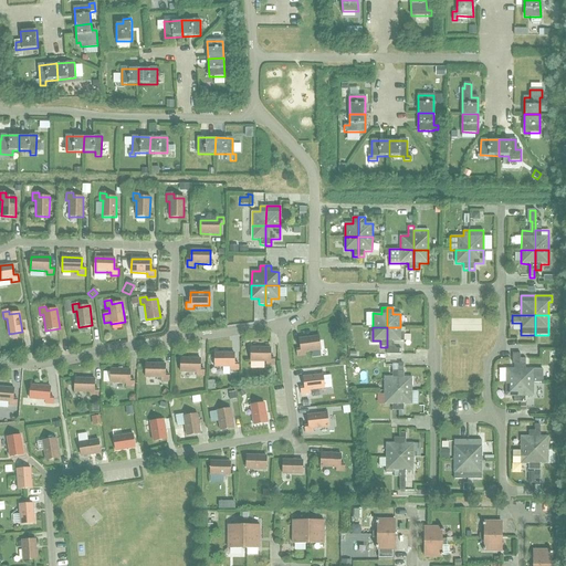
[(400,327),(387,327),(387,347),(387,354),(400,354),(400,348),(396,348),(396,346),(394,346),(394,341),(404,342),(404,333),(400,333),(400,327)]
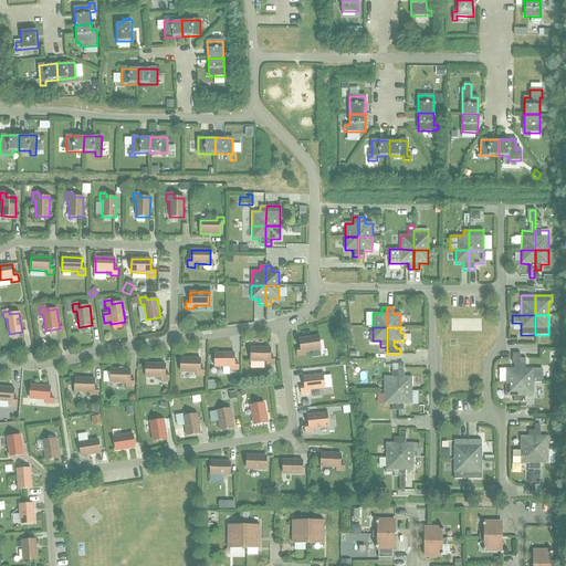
[(304,353),(318,350),(321,350),(318,336),(299,338),(301,349),(296,349),(297,356),(305,355),(304,353)]
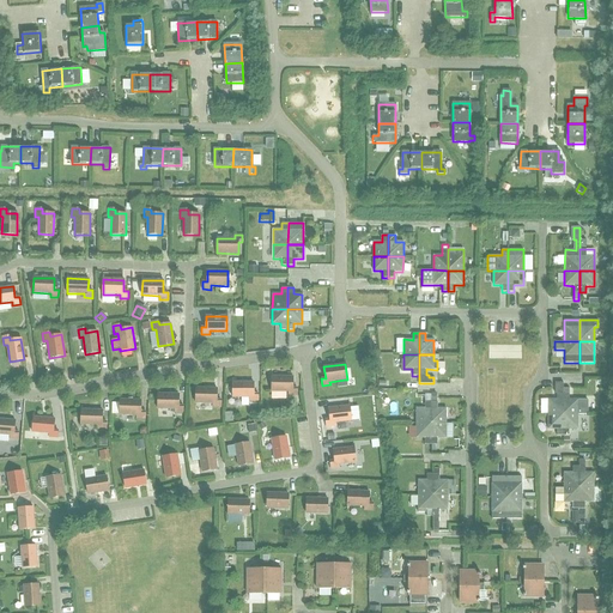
[(292,377),(272,376),(272,392),(289,392),(289,395),(297,395),(297,388),(292,388),(292,377)]
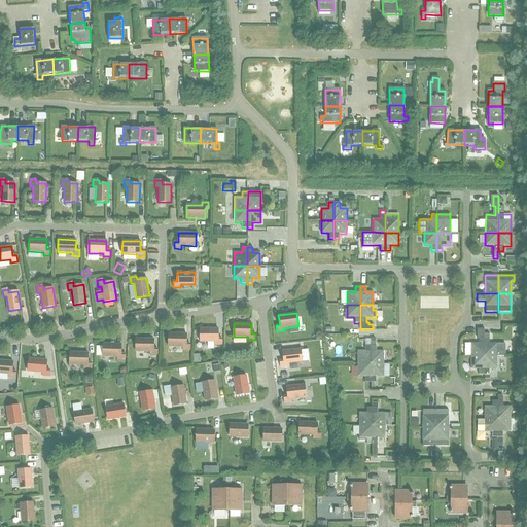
[(218,328),(200,328),(200,342),(214,342),(214,345),(221,345),(221,339),(218,339),(218,328)]
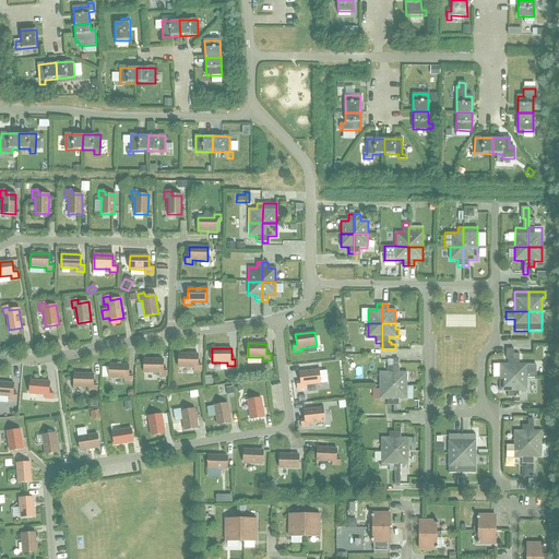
[(513,358),(513,354),(513,349),(506,349),(506,358),(508,358),(508,365),(499,365),(499,378),(513,378),(513,358)]
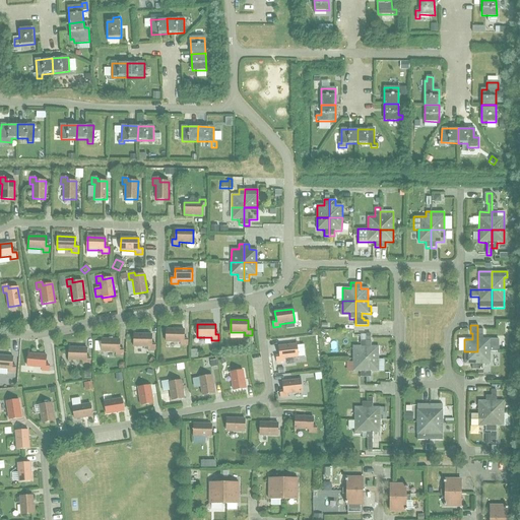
[(184,329),(166,329),(166,342),(180,342),(180,345),(187,345),(187,339),(184,339),(184,329)]
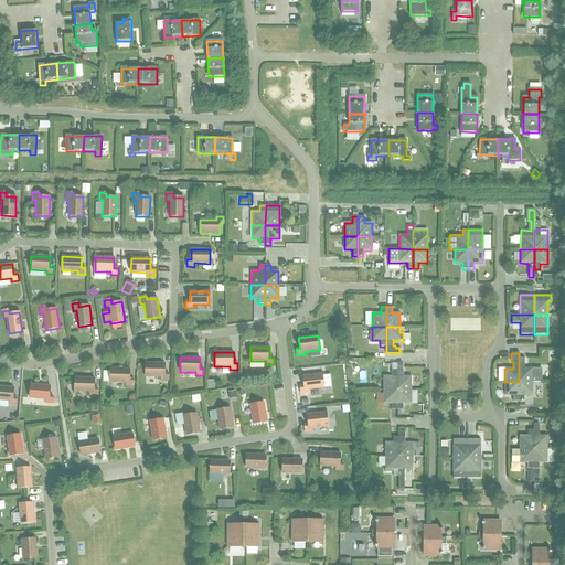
[(541,382),(541,369),(524,369),(524,358),(519,358),(519,362),(519,382),(532,382),(541,382)]
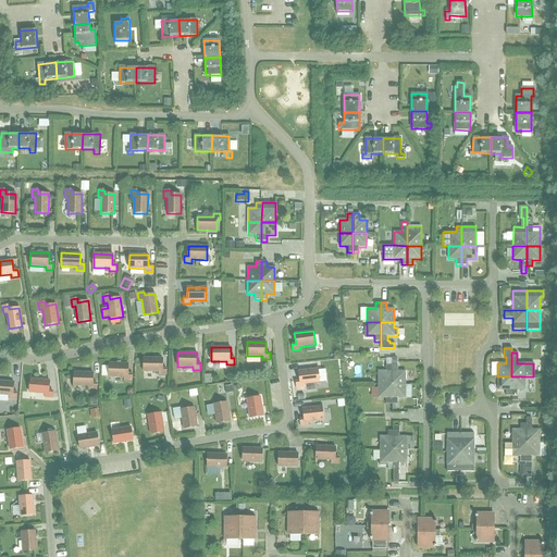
[(162,358),(144,358),(143,371),(159,372),(159,375),(166,375),(166,369),(162,369),(162,358)]
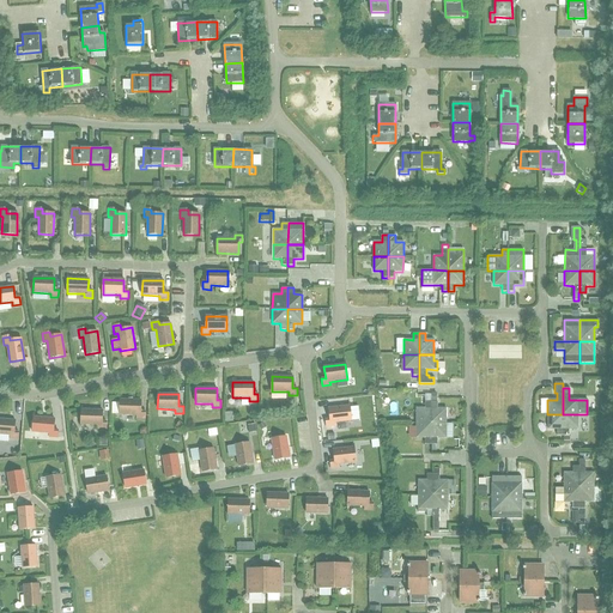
[(113,404),(113,414),(120,414),(137,416),(137,419),(145,419),(145,412),(140,412),(140,400),(120,400),(120,404),(113,404)]
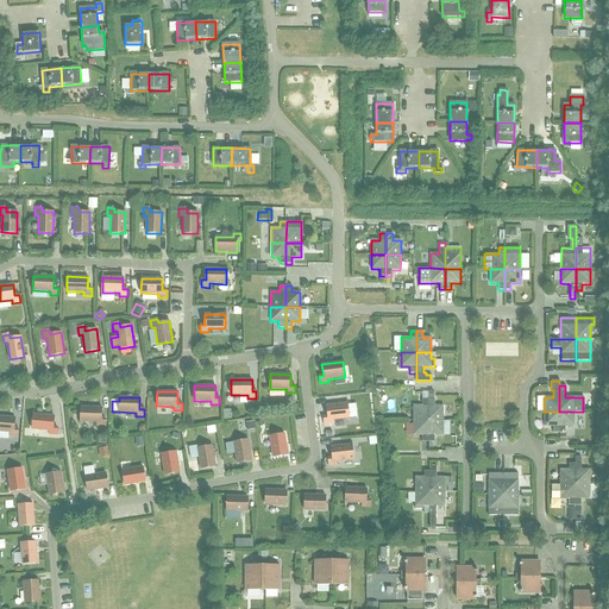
[(428,420),(428,400),(422,400),(422,406),(413,406),(413,420),(428,420)]
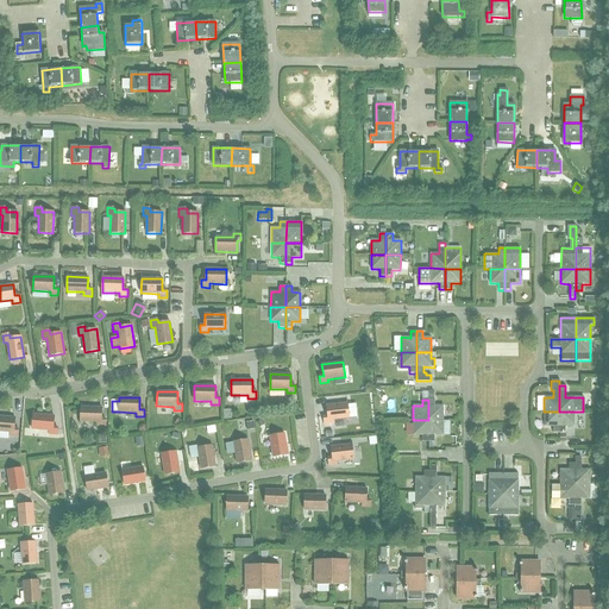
[(434,400),(428,400),(428,420),(443,420),(443,406),(434,406),(434,400)]
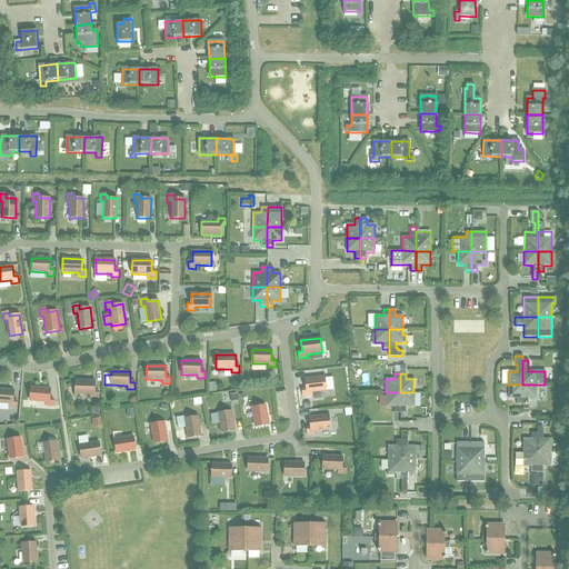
[(310,392),(320,391),(326,390),(325,377),(305,379),(306,389),(302,390),(302,397),(310,396),(310,392)]
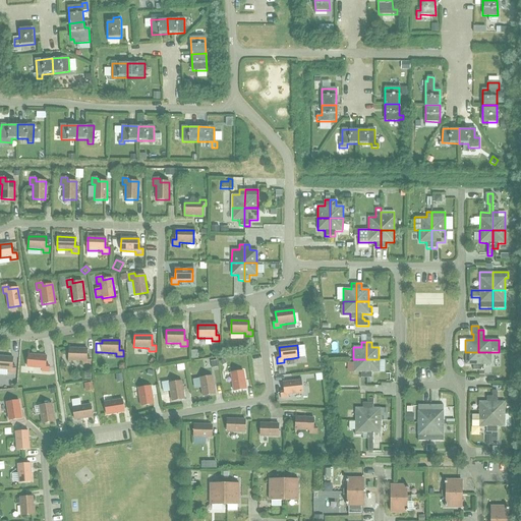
[(87,349),(69,348),(68,361),(83,361),(83,364),(90,364),(91,358),(87,358),(87,349)]
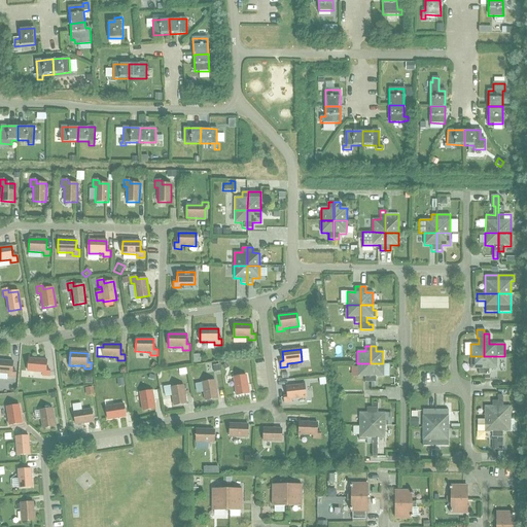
[(484,356),(470,356),(470,369),(479,369),(479,375),(484,375),(484,356)]
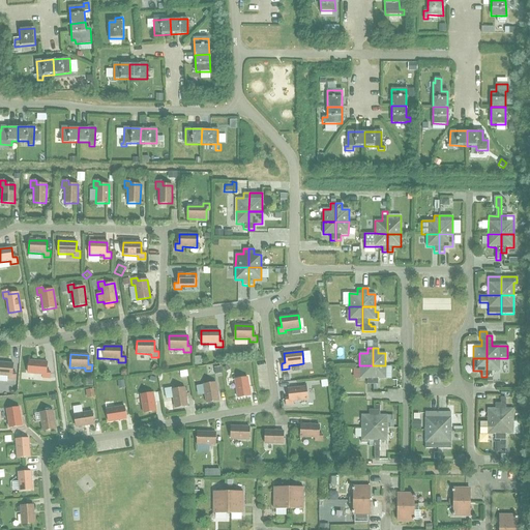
[(487,358),(487,377),(492,377),(492,372),(499,372),(499,358),(487,358)]
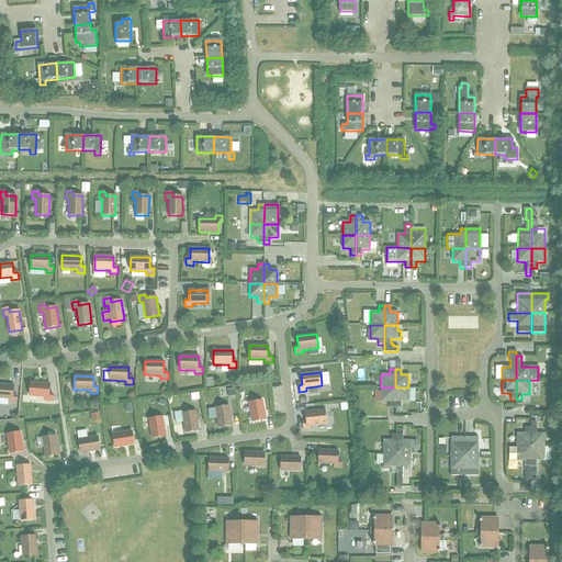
[(49,384),(31,382),(30,396),(45,397),(45,401),(53,402),(53,394),(49,394),(49,384)]
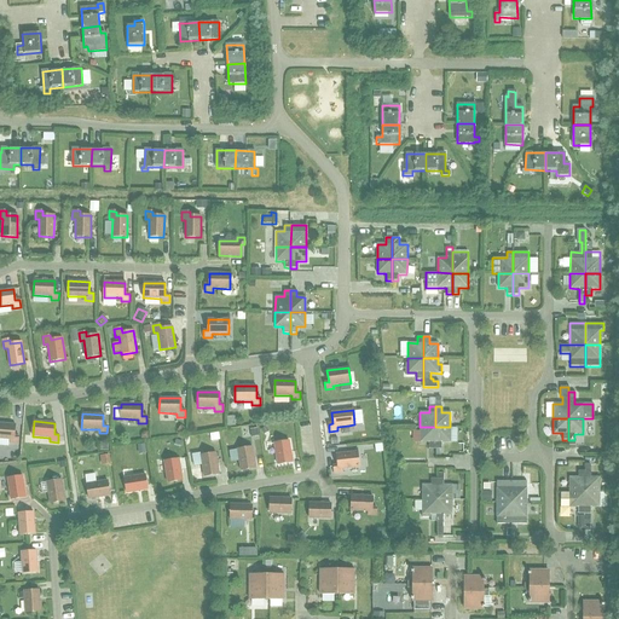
[(15,424),(0,423),(0,438),(10,439),(10,443),(18,444),(18,437),(15,437),(15,424)]
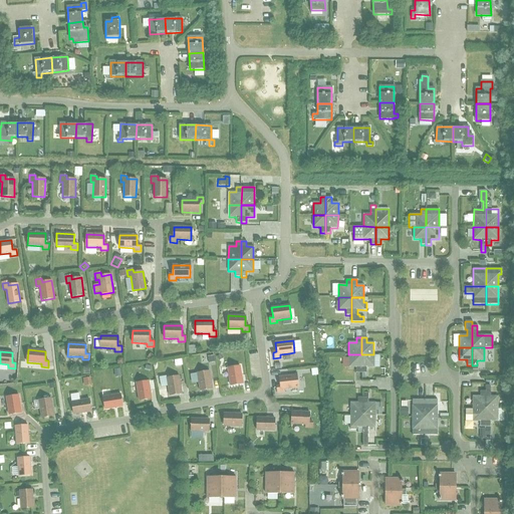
[(361,354),(348,354),(348,367),(355,367),(355,372),(361,372),(361,354)]
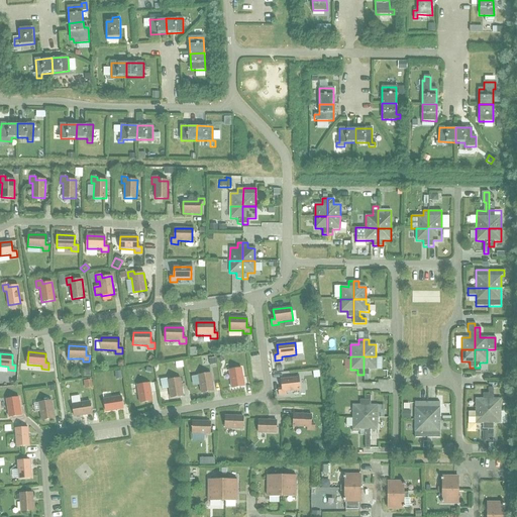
[(376,357),(364,356),(364,375),(364,380),(369,380),(369,375),(369,370),(376,370),(376,357)]
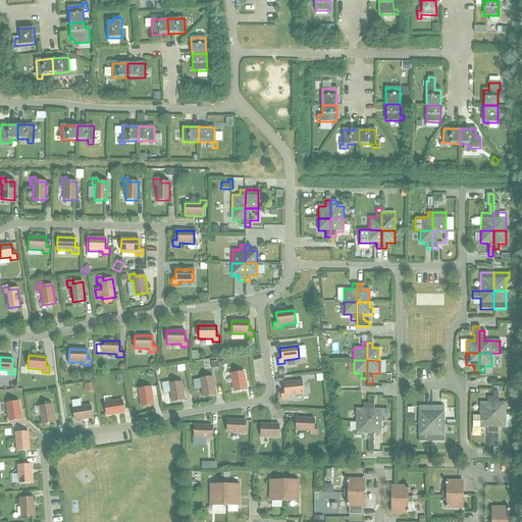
[(230,374),(233,392),(247,389),(244,372),(230,374)]
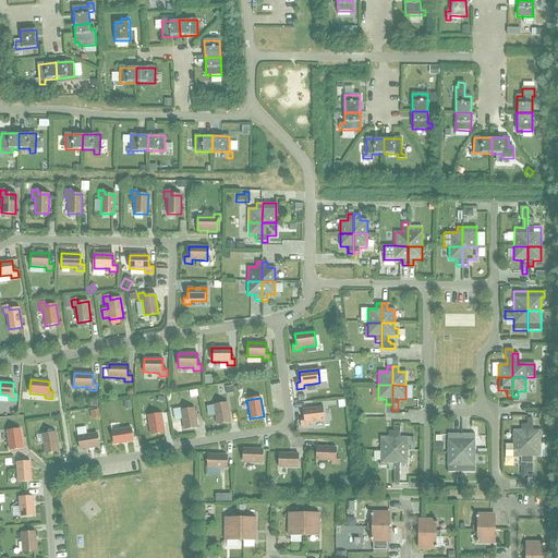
[(214,405),(217,424),(230,422),(227,403),(214,405)]
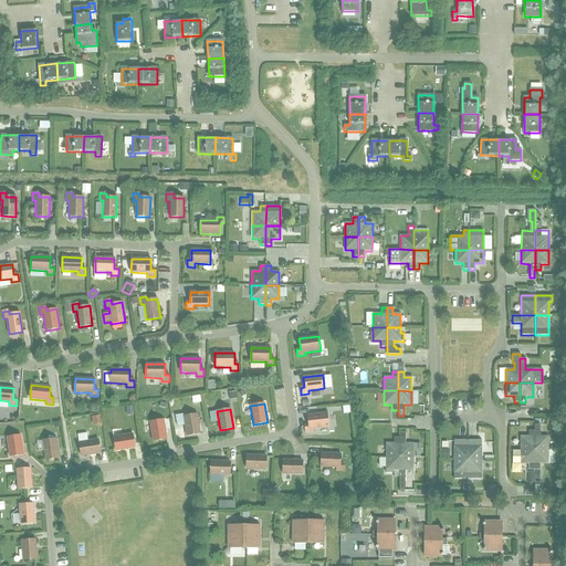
[(312,429),(318,428),(328,427),(326,413),(307,416),(308,426),(304,426),(305,432),(313,432),(312,429)]
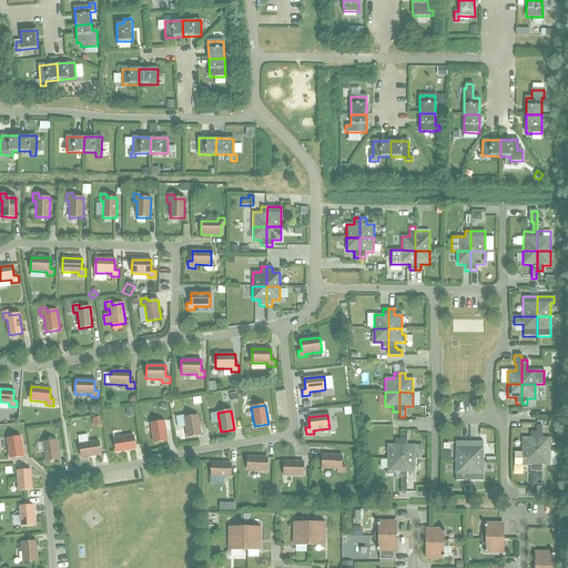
[(184,418),(188,437),(201,435),(198,416),(184,418)]
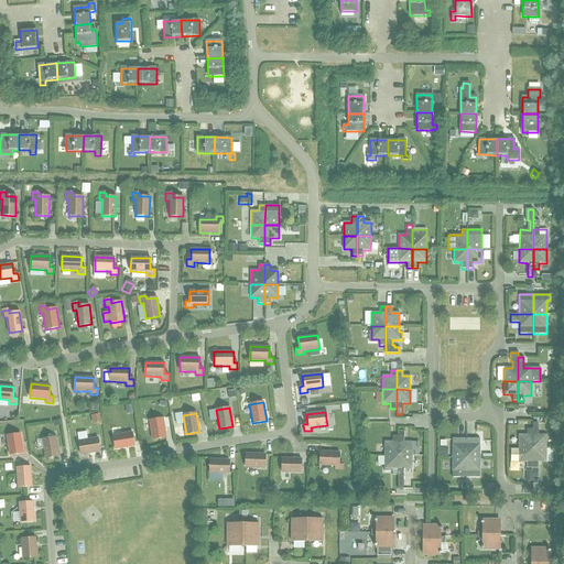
[(99,414),(90,415),(91,424),(100,423),(99,414)]
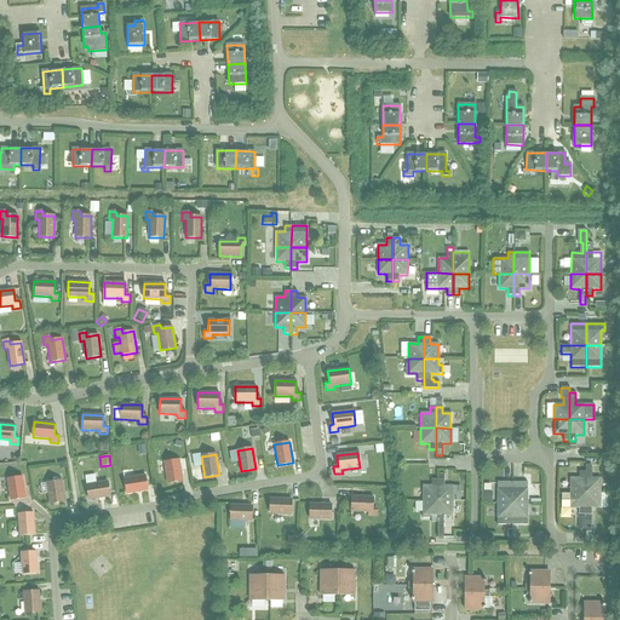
[(164,463),(167,483),(183,481),(179,460),(164,463)]
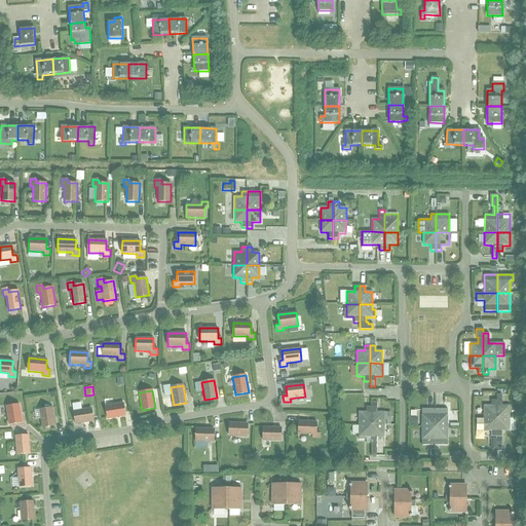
[(496,418),(496,400),(491,400),(491,406),(484,406),(484,418),(496,418)]
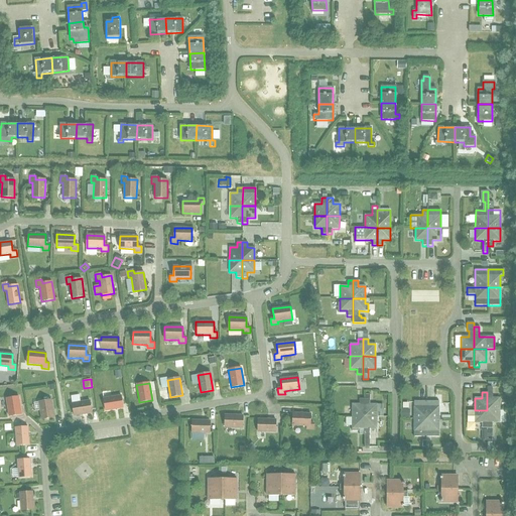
[(492,392),(487,392),(487,410),(500,410),(500,398),(492,398),(492,392)]
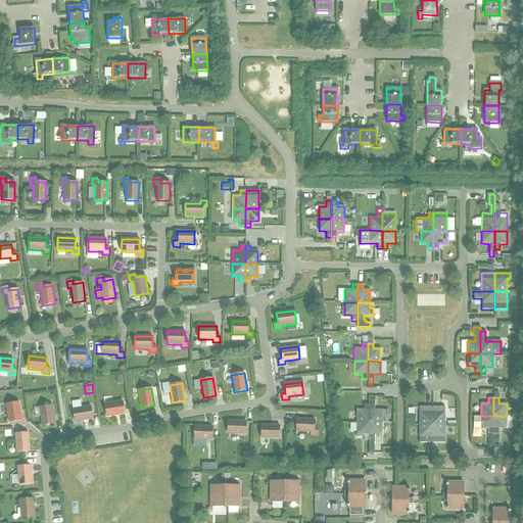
[(370,405),(369,405),(369,422),(382,423),(382,410),(375,410),(375,405),(375,399),(370,399),(370,405)]
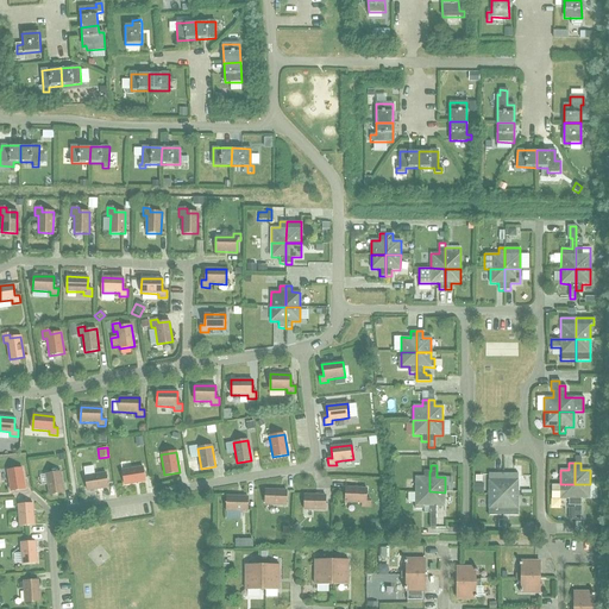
[(121,470),(124,485),(145,482),(143,466),(121,470)]
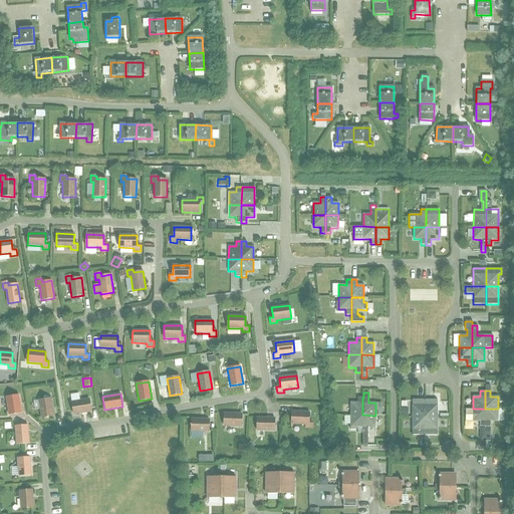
[(6,398),(9,415),(21,413),(18,396),(6,398)]
